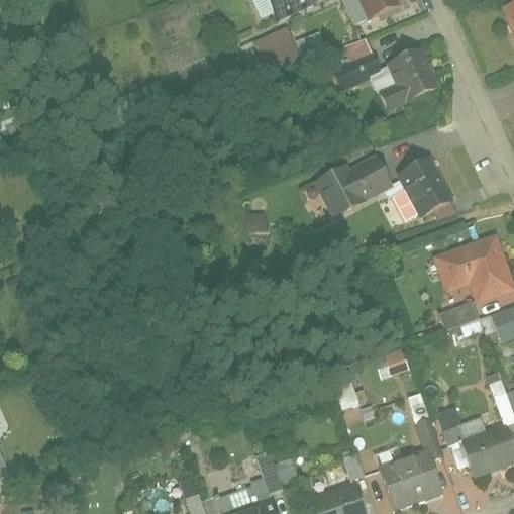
[(261,0),(273,25),(314,4),(313,0),(261,0)]
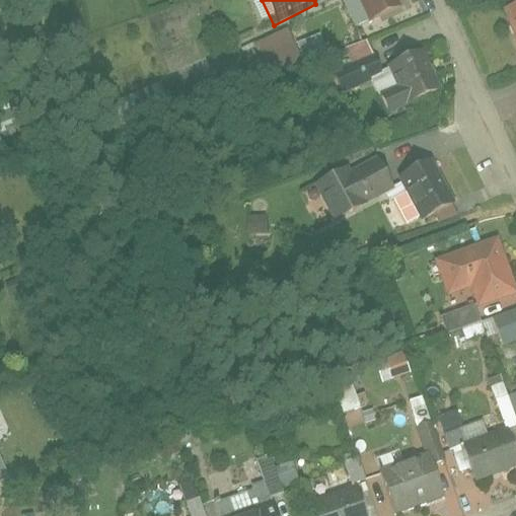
[(360,0),(369,19),(400,4),(398,0),(360,0)]
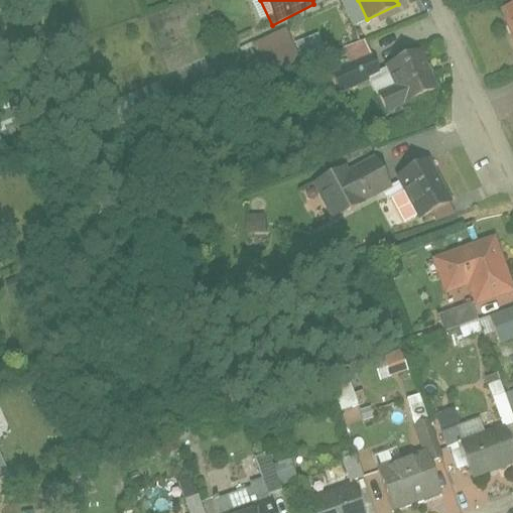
[(512,0),(501,5),(512,37),(512,0)]
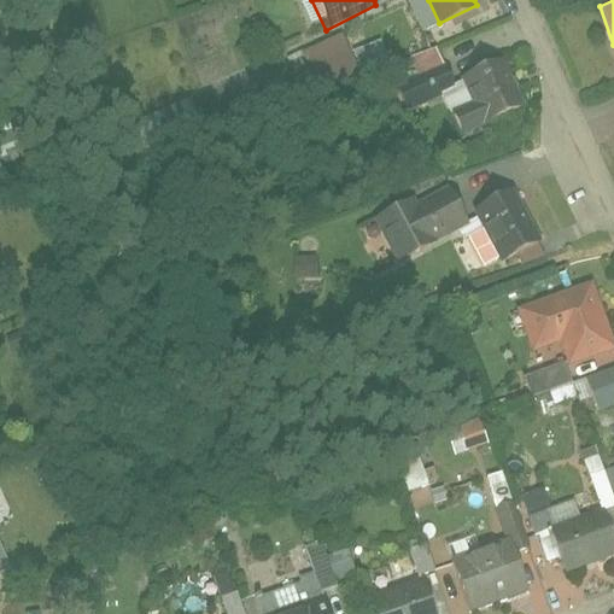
[(378,39),(345,48),(340,33),(299,46),(311,85),(385,60),(378,39)]
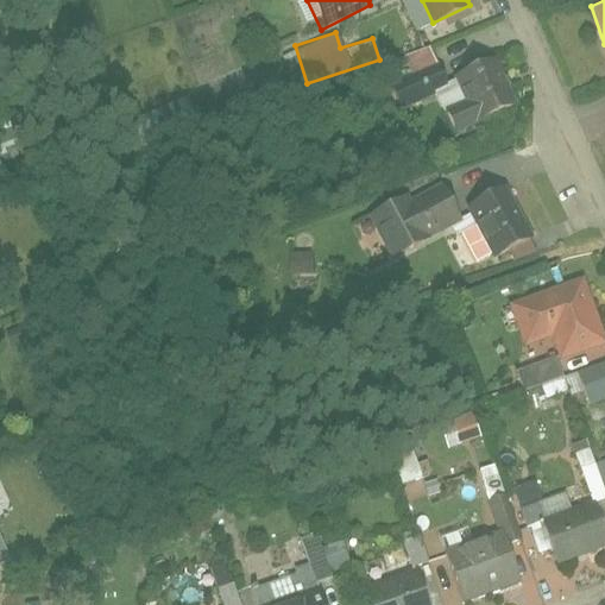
[(455,132),(521,105),(498,55),(457,75),(470,105),(446,112),(455,132)]
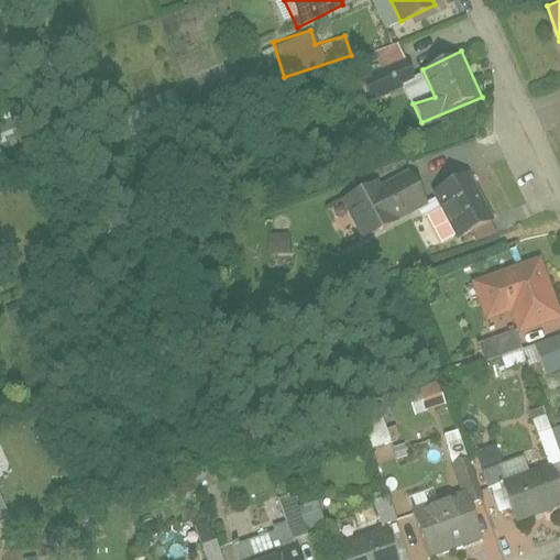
[(428,199),(412,161),(342,197),(361,241),(428,199)]
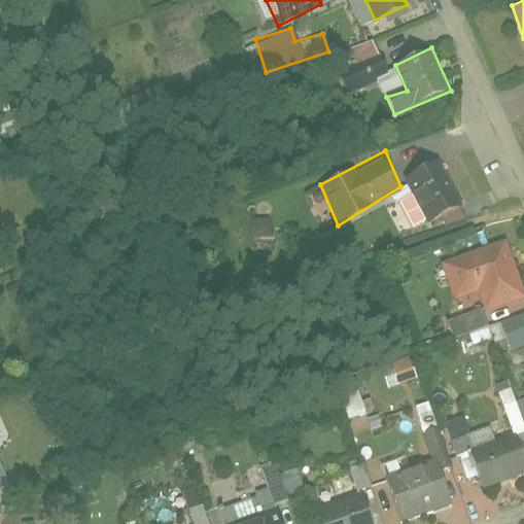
[(427,220),(463,202),(443,160),(406,175),(427,220)]
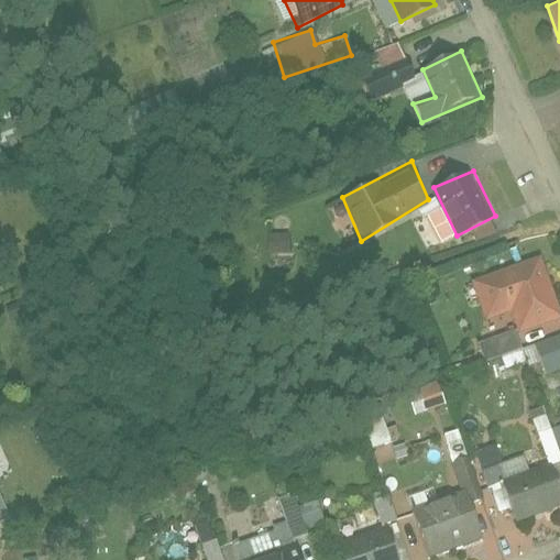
[(519,337),(559,319),(559,306),(540,254),(473,278),(482,319),(511,313),(519,337)]
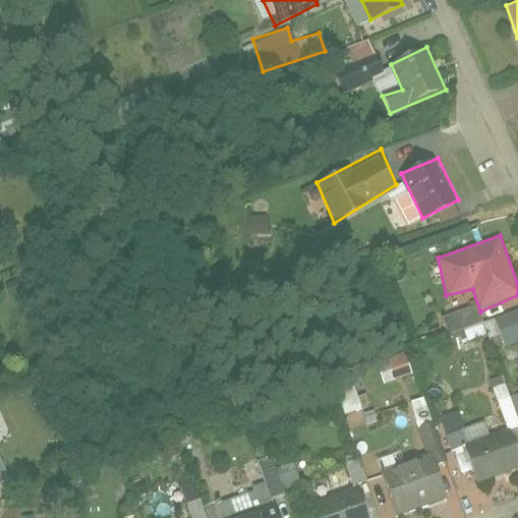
[(472,302),(438,317),(445,335),(480,322),(472,302)]
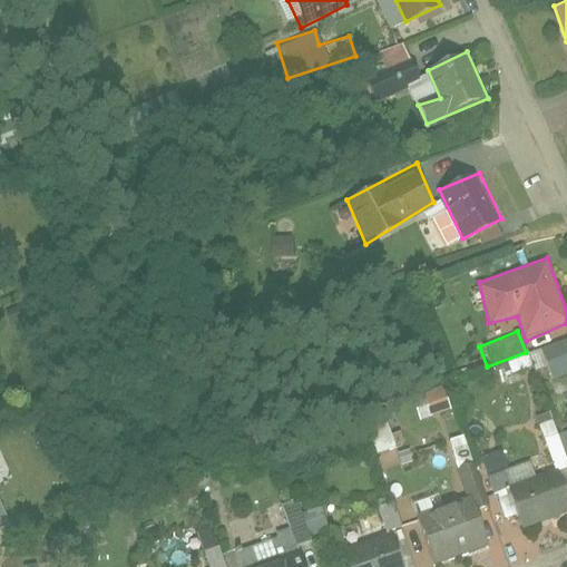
[(438,384),(408,394),(416,418),(446,408),(438,384)]
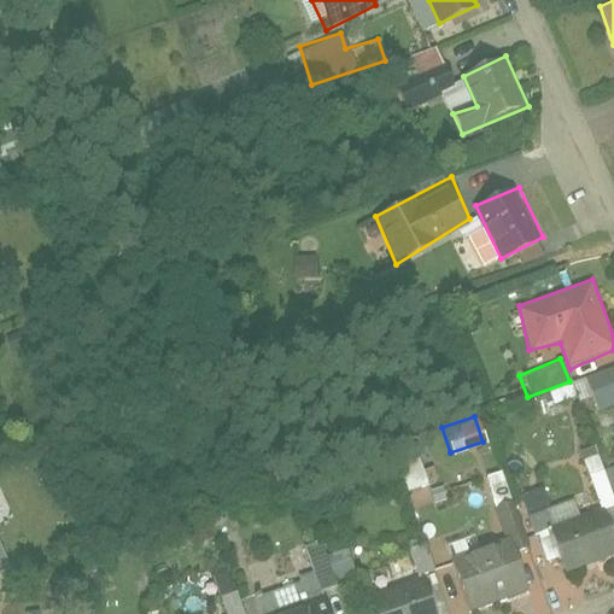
[(415,458),(396,465),(404,489),(434,478),(430,466),(419,469),(415,458)]
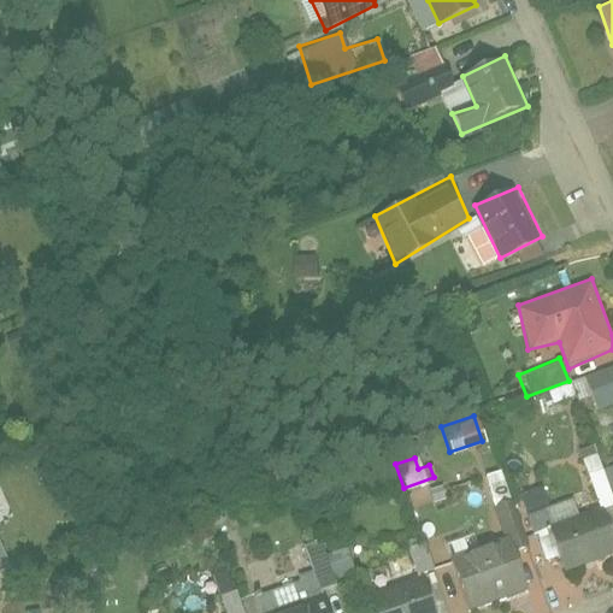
[(612,552),(612,530),(605,506),(549,524),(566,571),(612,552)]
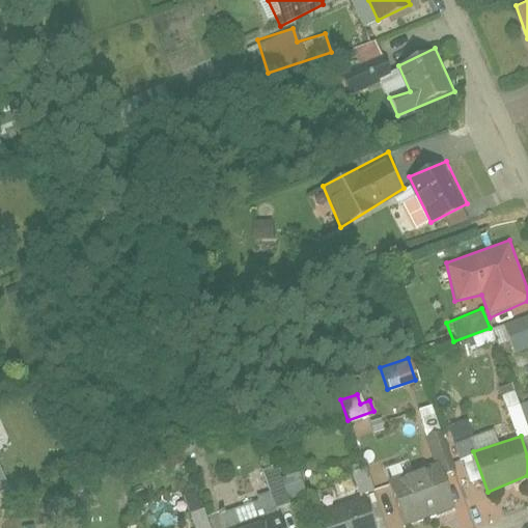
[(382,467),(386,479),(406,472),(401,460),(382,467)]
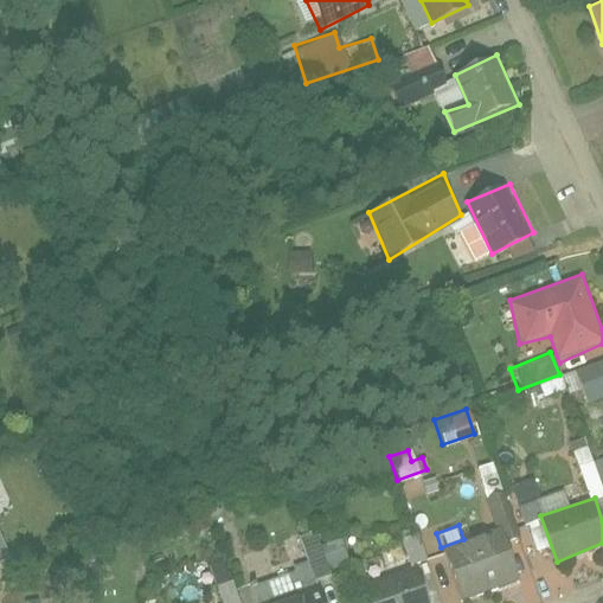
[(463,597),(520,578),(502,527),(444,549),(463,597)]
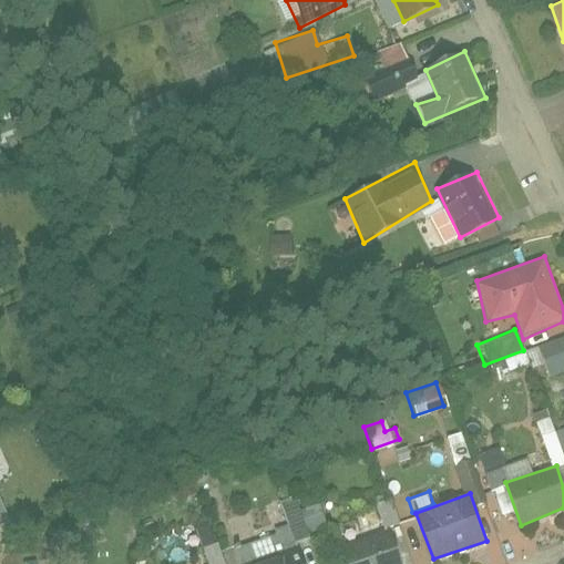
[(403,563),(392,524),(339,540),(347,563),(403,563)]
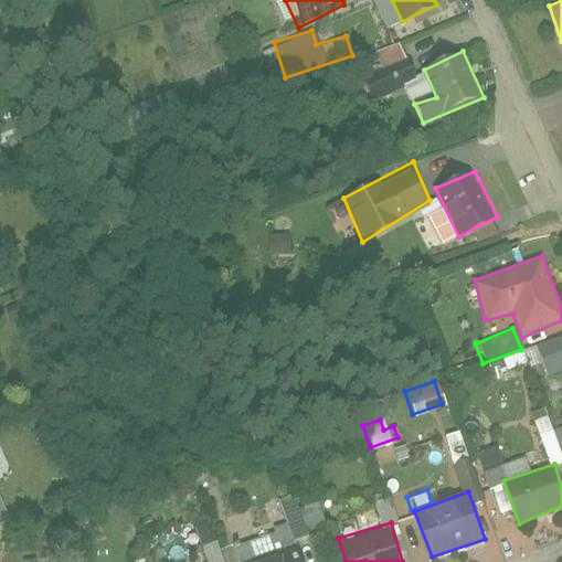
[(220,561),(214,538),(199,542),(204,561),(220,561)]
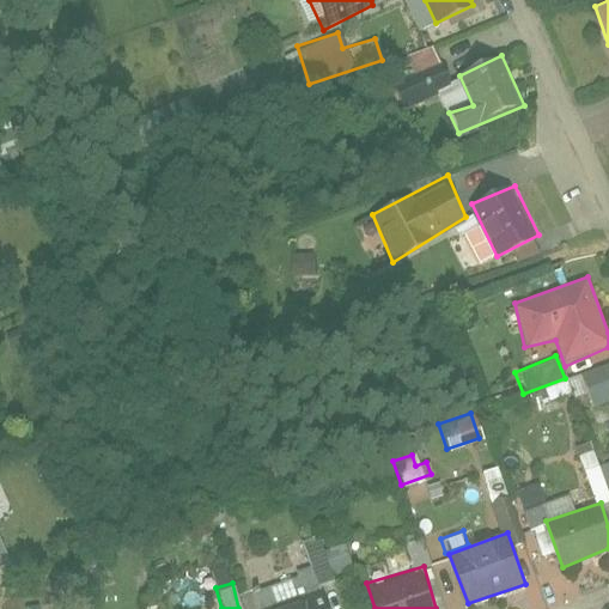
[(328,608),(322,589),(263,608),(328,608)]
